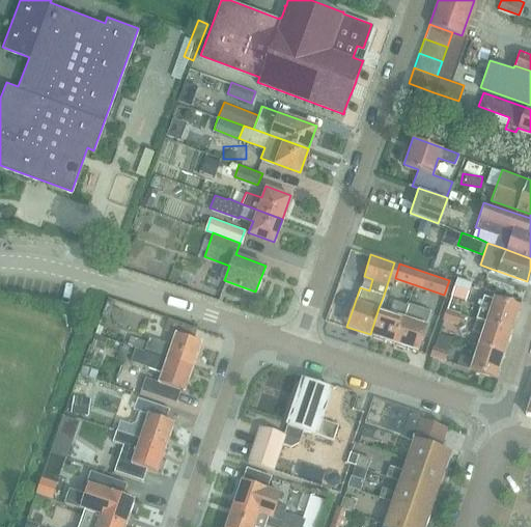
[(450,294),(465,298),(470,280),(456,276),(450,294)]
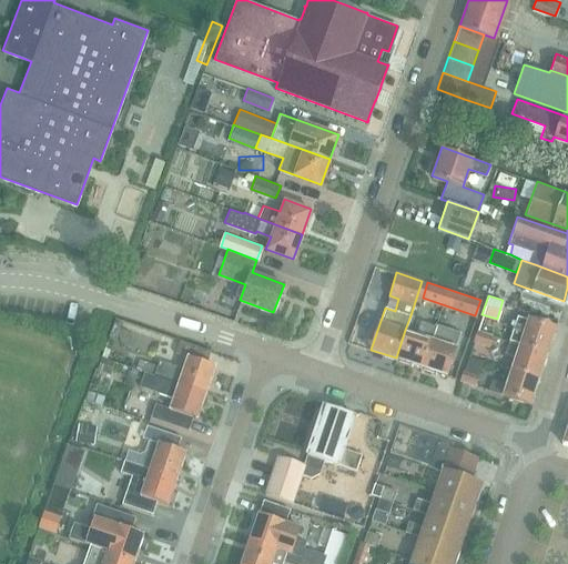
[(547,352),(551,338),(555,326),(517,314),(508,340),(547,352)]
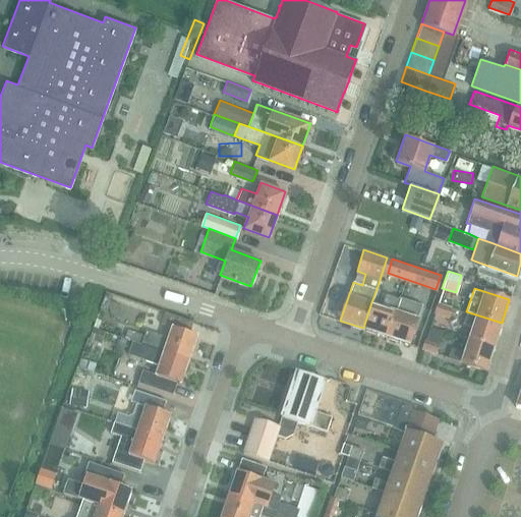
[(363,328),(386,335),(394,310),(399,297),(398,297),(386,293),(382,306),(371,302),(363,328)]
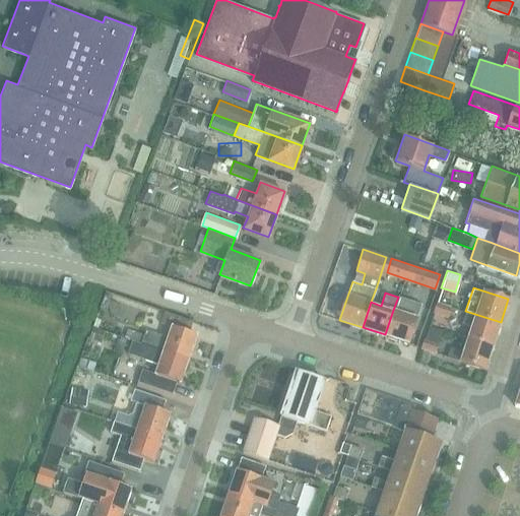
[(393,310),(385,334),(408,342),(416,317),(421,303),(398,295),(397,297),(398,297),(393,310)]
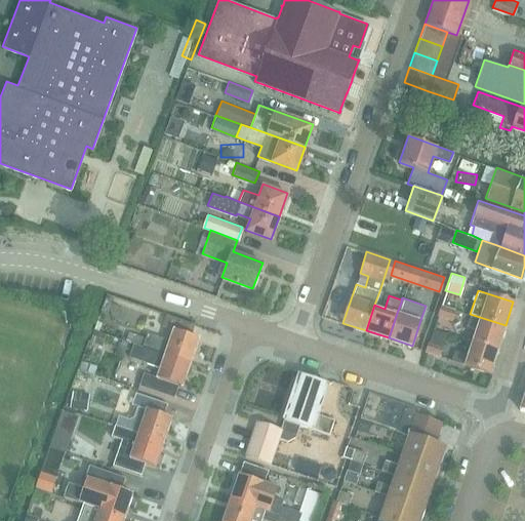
[(454,309),(441,304),(438,314),(451,318),(454,309)]
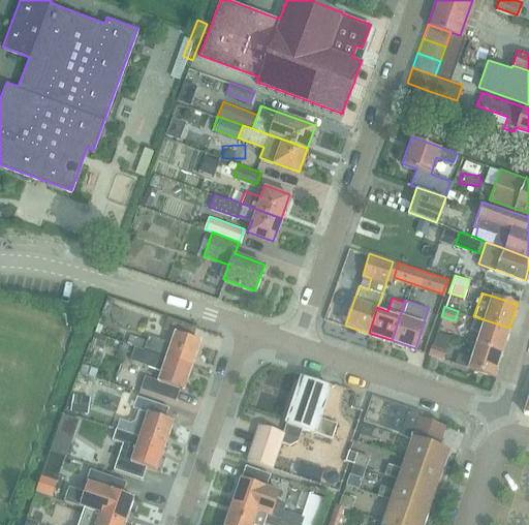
[(148,334),(144,347),(191,364),(200,339),(192,337),(196,325),(167,315),(162,327),(175,331),(170,341),(148,334)]
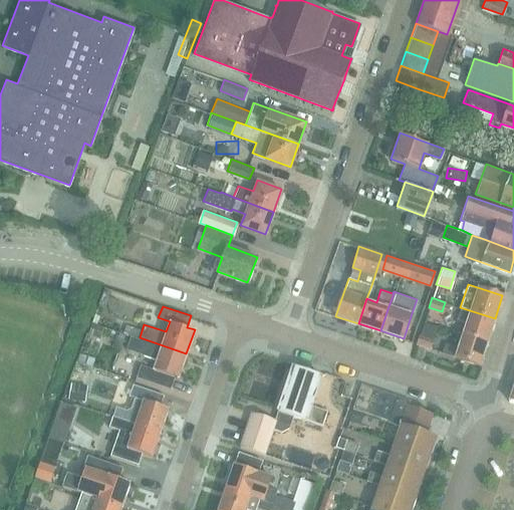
[(487,340),(495,318),(460,307),(456,317),(466,321),(463,332),(487,340)]
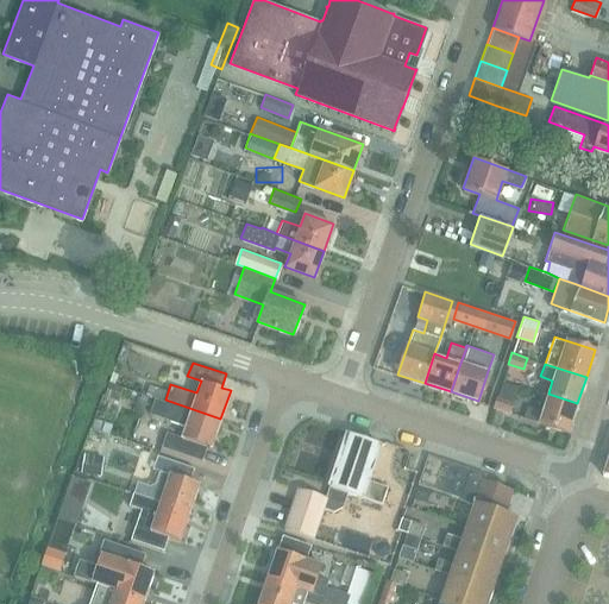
[(125,385),(110,381),(105,394),(120,398),(125,385)]
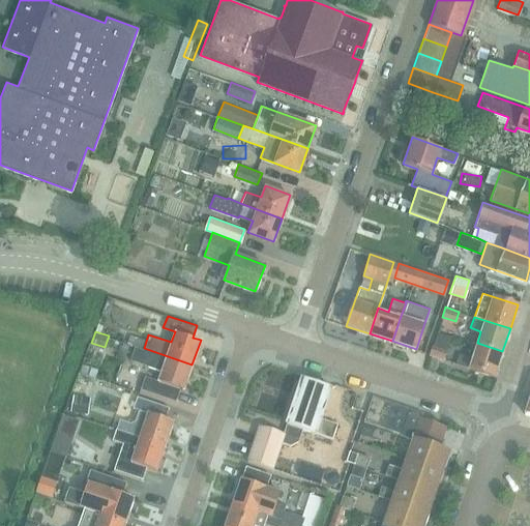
[(437,331),(430,353),(443,357),(450,335),(437,331)]
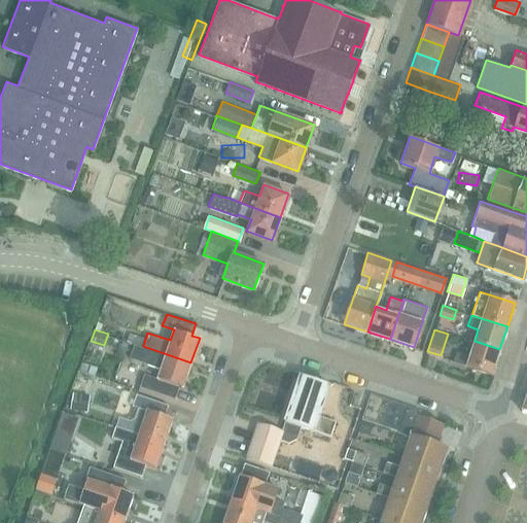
[(492,373),(499,349),(475,341),(469,354),(456,350),(453,359),(492,373)]
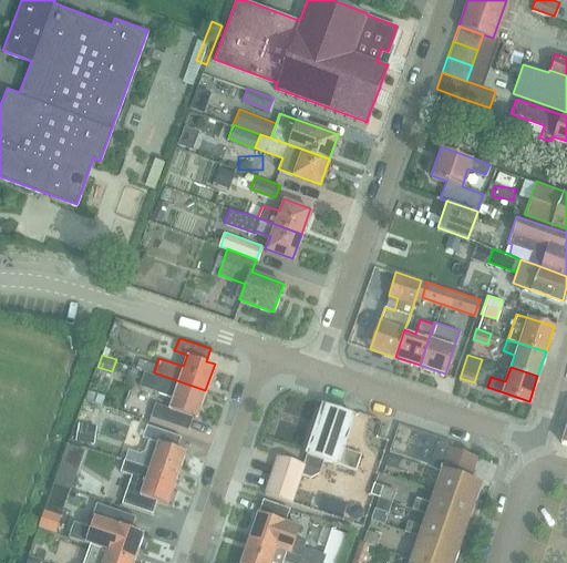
[(188,428),(193,415),(196,416),(205,390),(154,372),(144,370),(138,385),(173,396),(169,407),(155,401),(150,415),(188,428)]
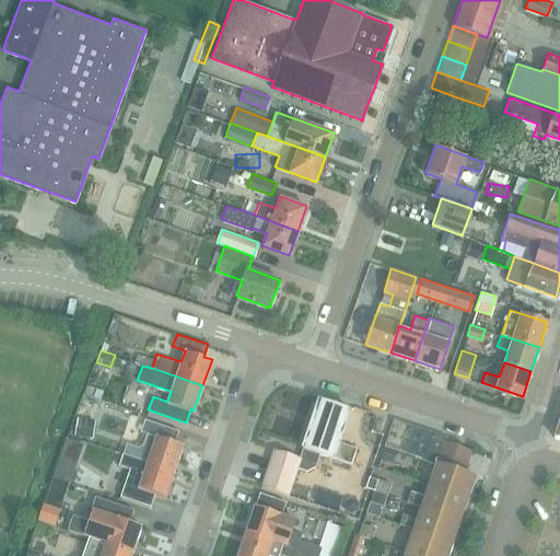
[(333,455),(351,462),(356,447),(338,440),(349,408),(319,398),(303,447),(304,447),(301,456),(273,448),(261,485),(288,494),(298,465),(306,468),(314,464),(318,451),(333,456),(333,455)]
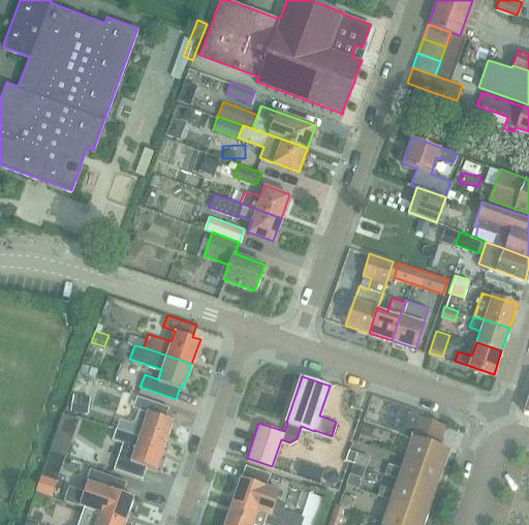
[(116,427),(164,443),(173,420),(164,417),(168,405),(136,394),(132,405),(138,407),(134,419),(130,421),(120,417),(116,427)]
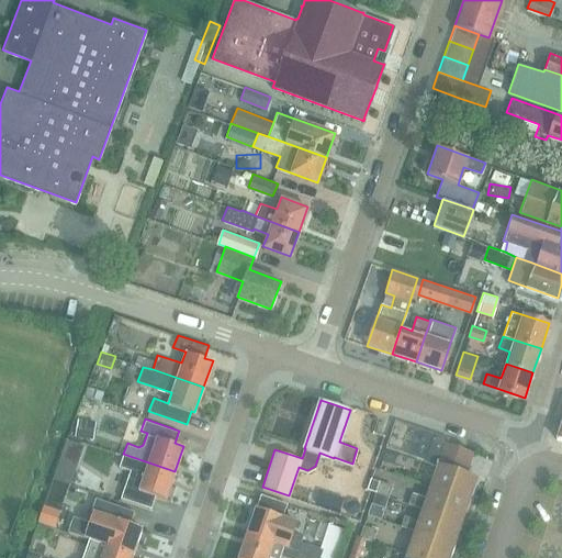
[(407,423),(394,419),(385,446),(398,450),(407,423)]
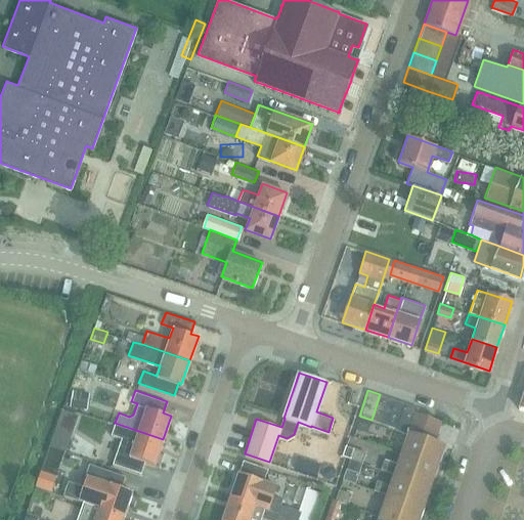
[(392,398),(380,394),(372,420),(384,424),(392,398)]
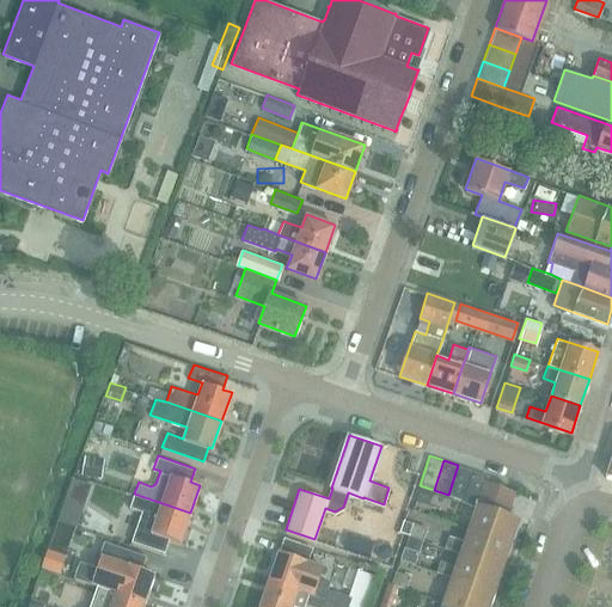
[(463,500),(472,470),(458,465),(448,495),(461,498),(463,500)]
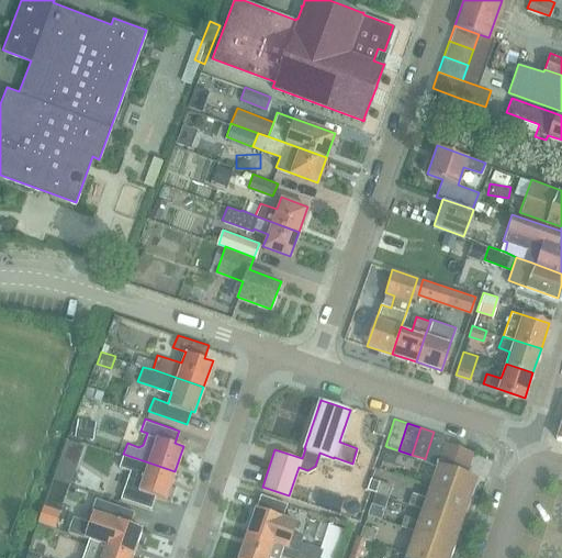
[(448,436),(434,432),(425,459),(424,458),(424,459),(437,464),(430,484),(469,498),(476,477),(464,472),(472,450),(446,442),(448,436)]
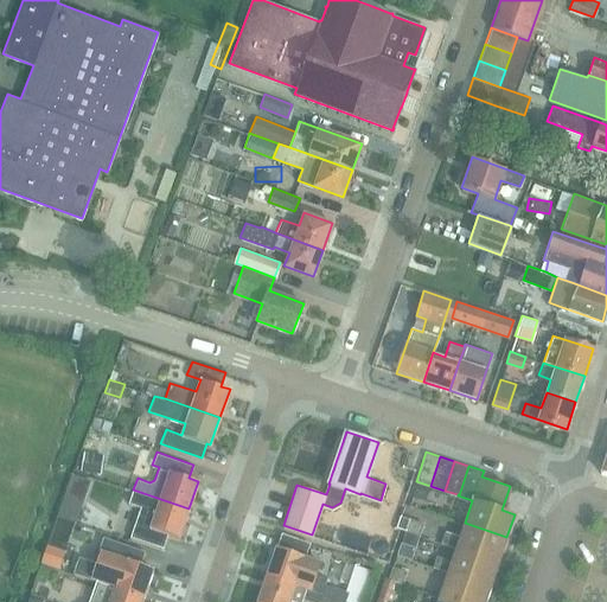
[(72,490),(68,501),(85,508),(91,497),(72,490)]
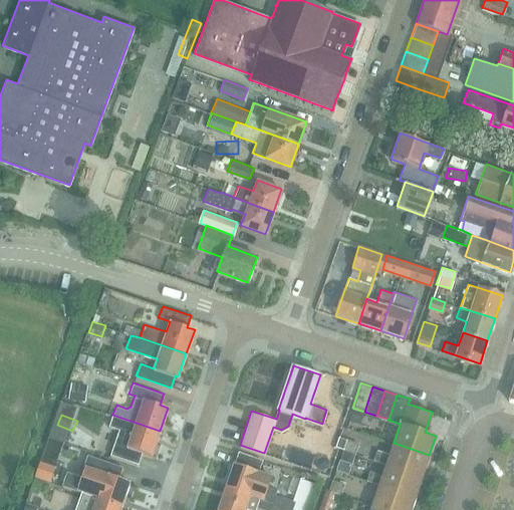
[(152,455),(160,431),(112,415),(108,425),(118,429),(109,454),(138,463),(142,452),(152,455)]
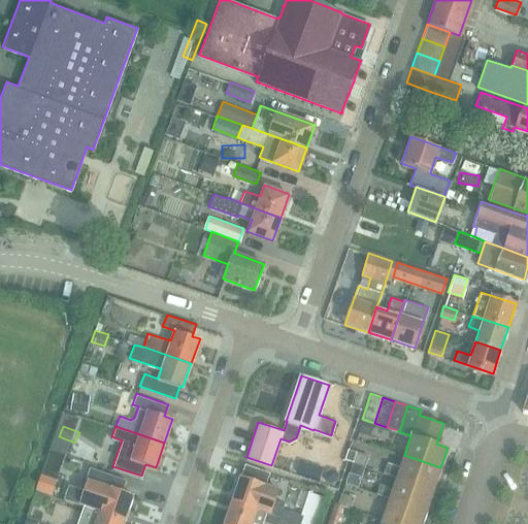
[(368,454),(356,450),(352,460),(364,464),(368,454)]
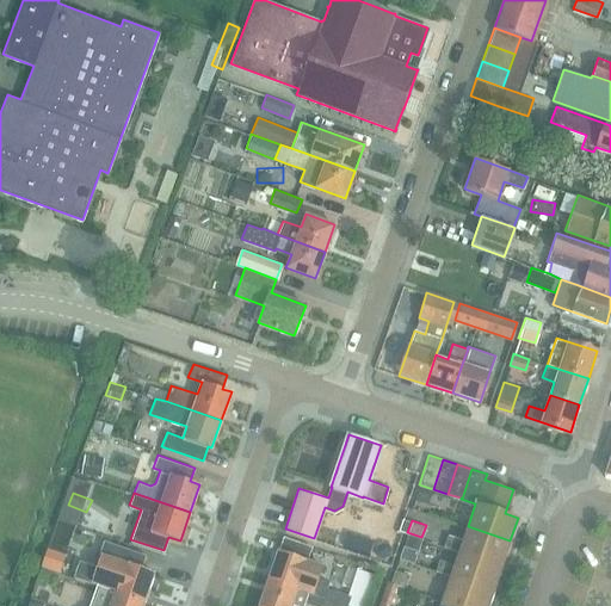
[(444,545),(460,551),(501,566),(510,540),(468,526),(463,539),(448,535),(444,545)]
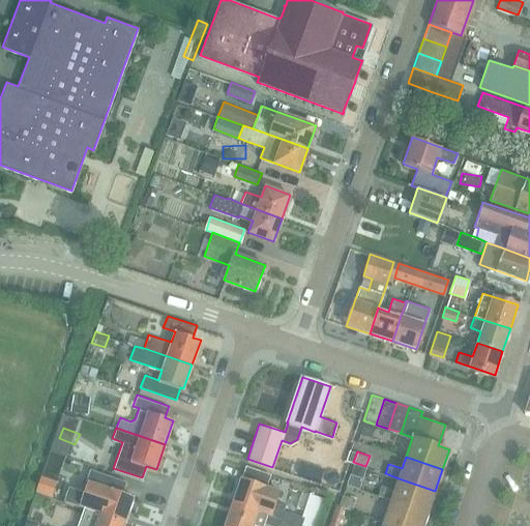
[(241,477),(233,501),(258,510),(300,525),(303,516),(284,509),(285,504),(275,501),(280,490),(266,486),(270,473),(245,465),(241,477)]
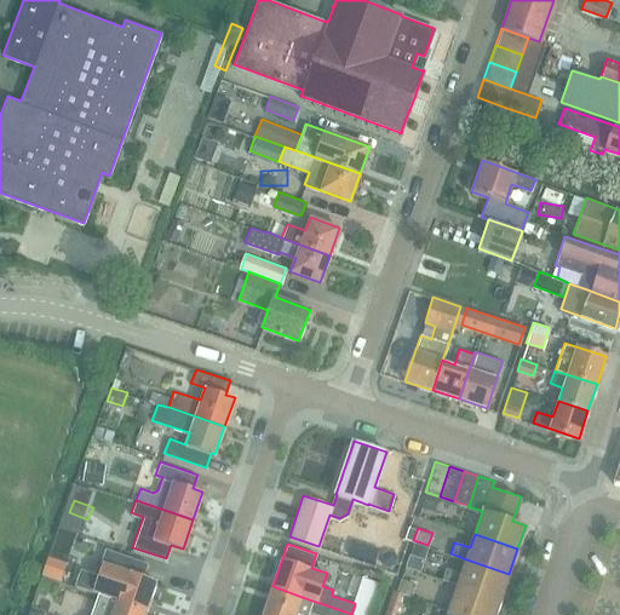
[(51,547),(41,573),(45,574),(61,579),(69,555),(68,553),(51,547)]
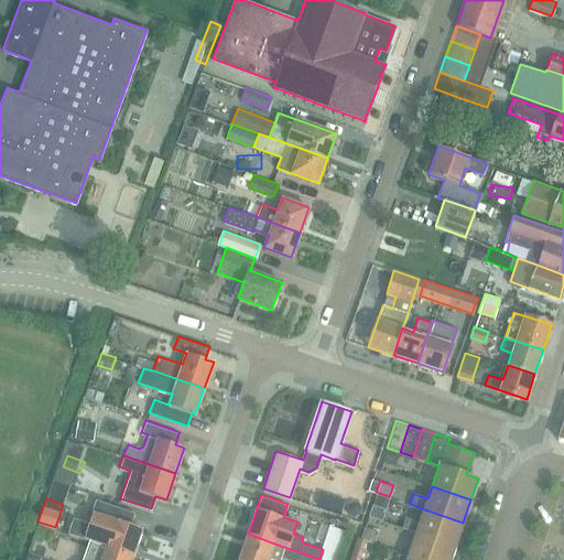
[(73,517),(67,532),(71,534),(89,540),(89,539),(106,546),(133,555),(142,528),(130,524),(134,512),(95,498),(90,512),(93,513),(89,523),(73,517)]
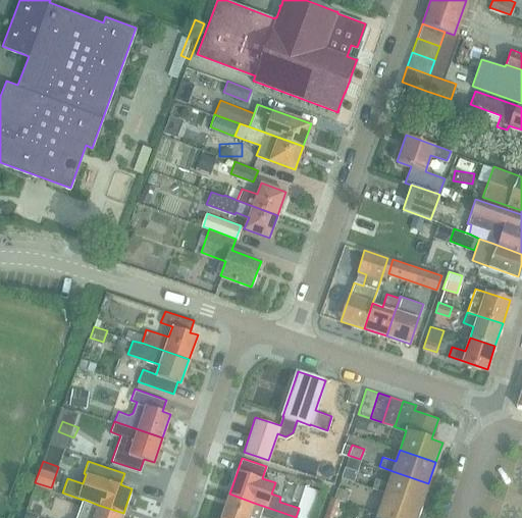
[(357,470),(345,465),(341,476),(353,480),(357,470)]
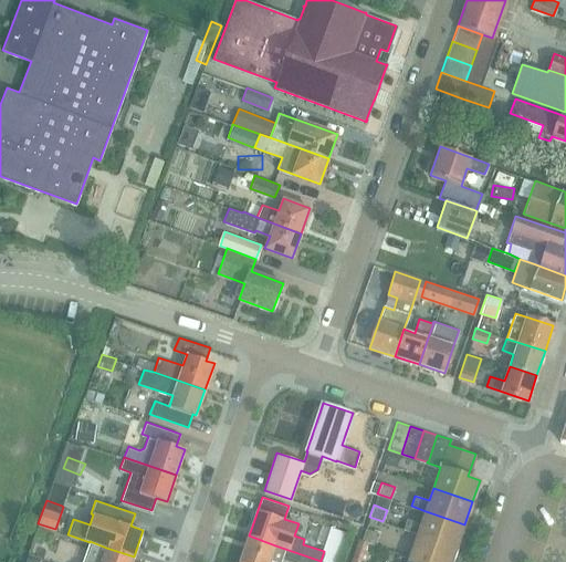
[(457,547),(464,524),(426,511),(421,522),(407,518),(404,528),(418,533),(457,547)]
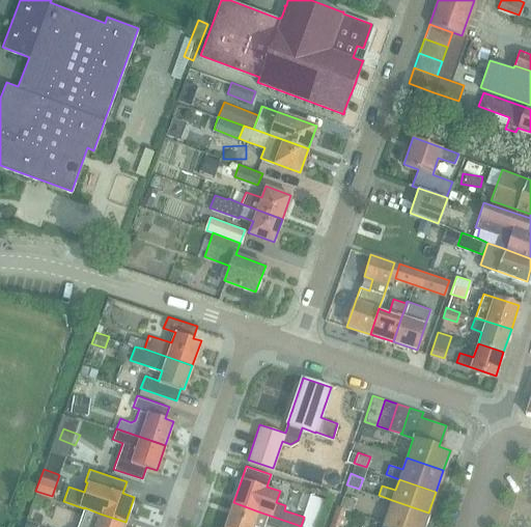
[(356,499),(343,495),(339,505),(347,508),(352,509),(356,499)]
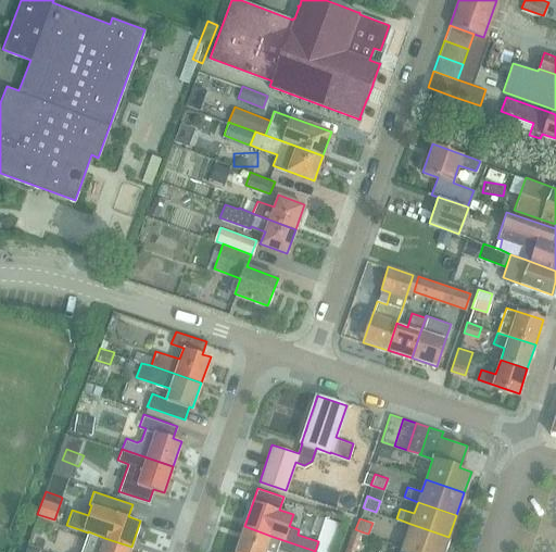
[(411,524),(403,546),(420,551),(443,551),(449,537),(411,524)]
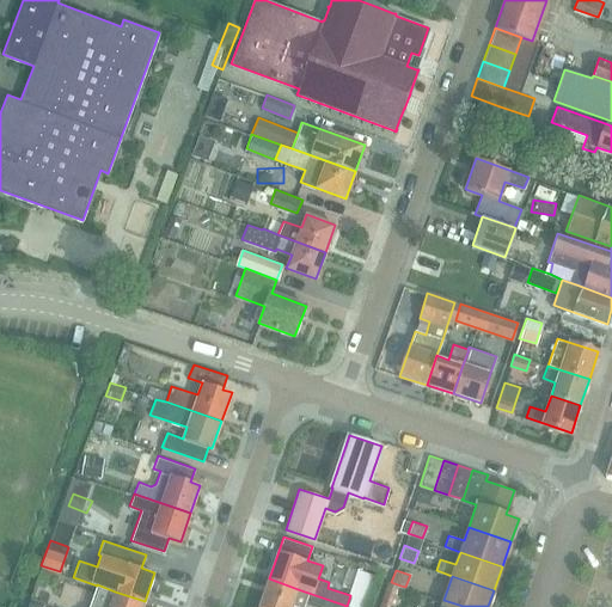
[(318,606),(346,606),(347,606),(298,589),(269,578),(259,606),(261,606),(291,606),(293,604),(301,606),(304,606),(305,602),(318,606)]
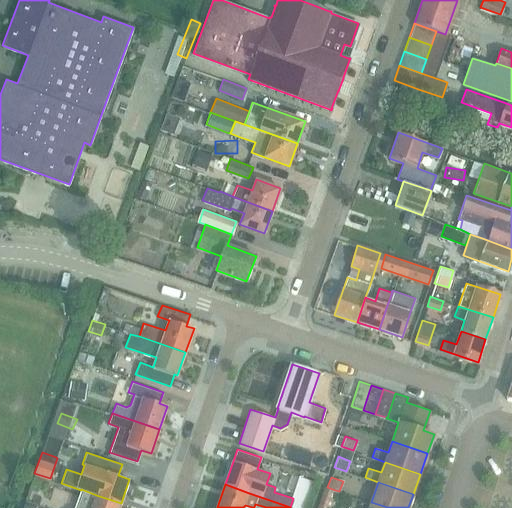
[(327,487),(324,485),(316,507),(331,507),(337,490),(335,490),(327,487)]
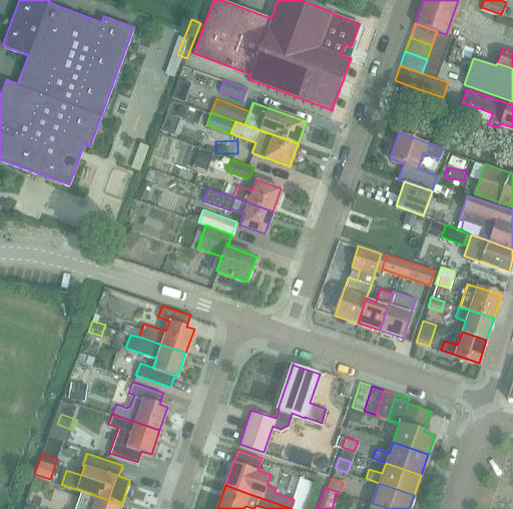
[(74,508),(119,508),(121,504),(96,496),(81,490),(81,491),(74,508)]
